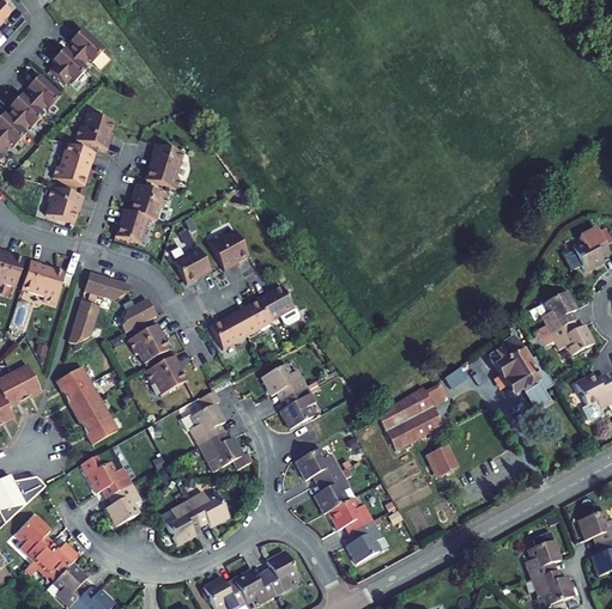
[(71,44),(65,50),(80,65),(86,59),(90,62),(102,49),(80,29),(68,42),(71,44)]
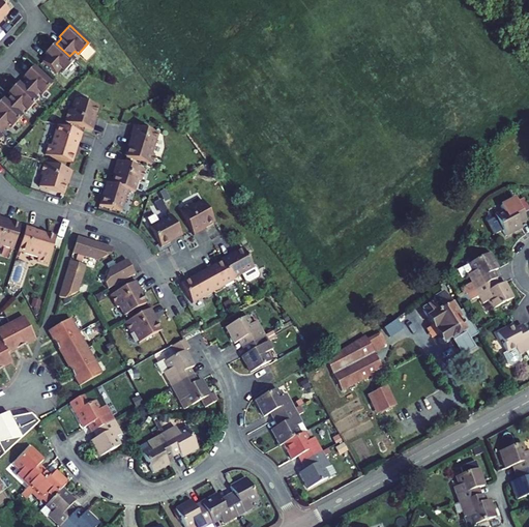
[(56,44),(54,41),(43,53),(46,55),(40,60),(54,72),(59,67),(62,70),(72,59),(69,56),(56,44)]
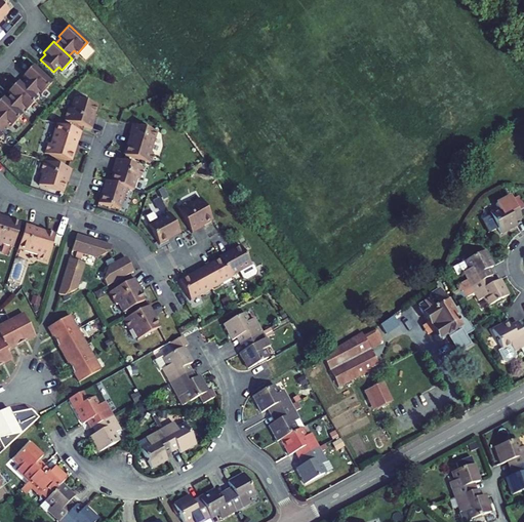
[(24,78),(18,83),(32,95),(37,90),(40,93),(50,82),(32,64),(22,75),(24,78)]
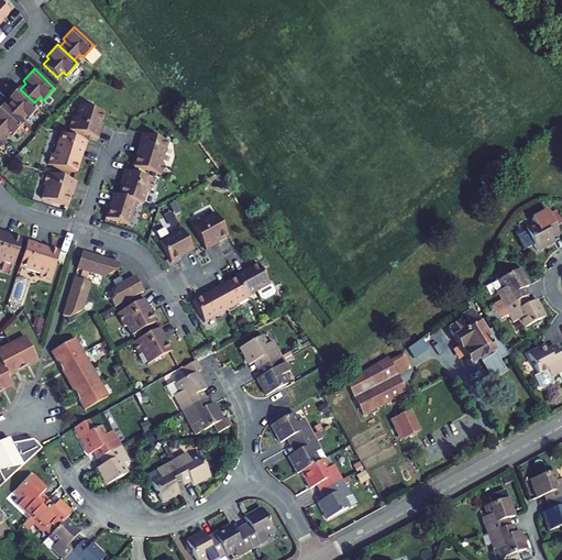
[(10,100),(4,106),(19,119),(23,113),(26,117),(37,106),(34,102),(20,89),(18,86),(7,98),(10,100)]
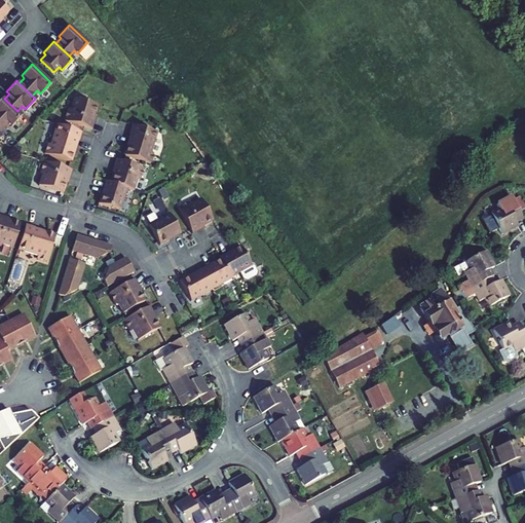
[(0,125),(2,127),(7,122),(10,125),(21,114),(17,111),(4,99),(1,97),(0,98),(0,125)]
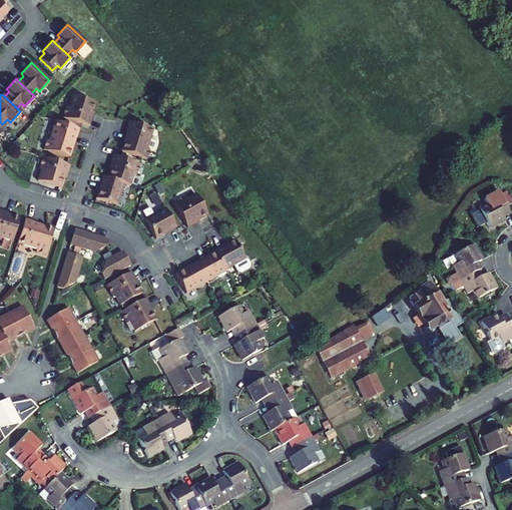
[(91,112),(95,102),(71,95),(67,106),(65,105),(61,117),(87,124),(91,112)]
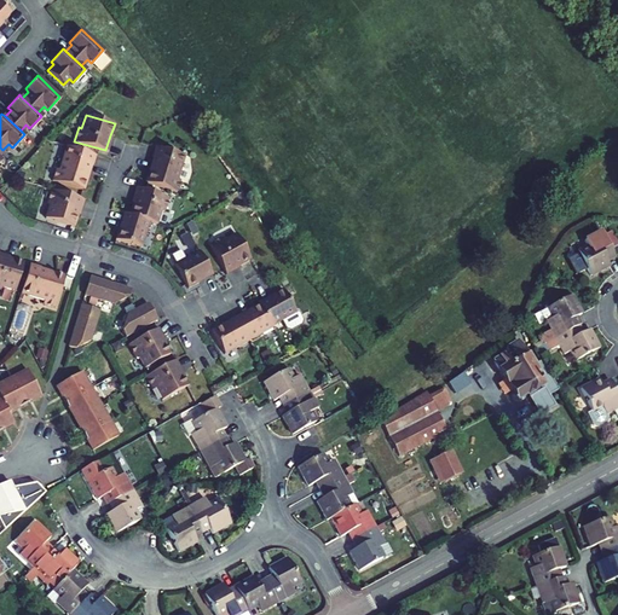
[(55,167),(51,179),(81,189),(87,169),(88,164),(92,166),(94,154),(65,145),(58,168),(55,167)]
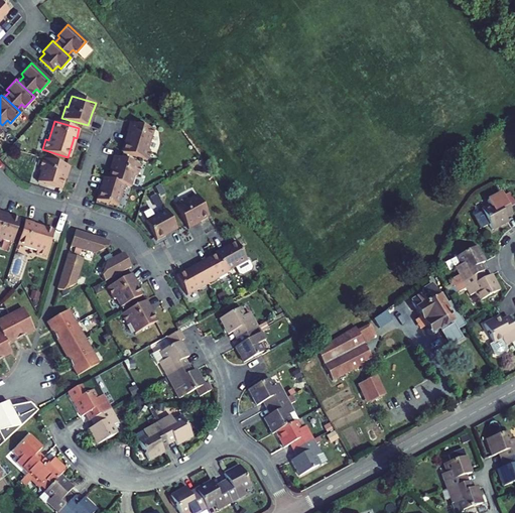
[(153,129),(128,121),(126,131),(128,131),(121,151),(146,159),(149,149),(147,149),(153,129)]
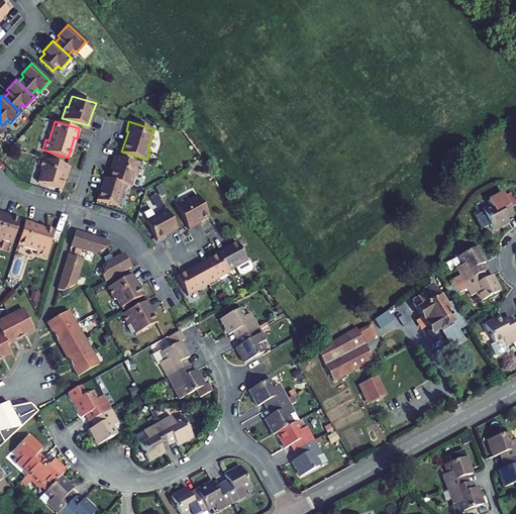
[(126,131),(119,151),(121,151),(128,131),(126,131)]
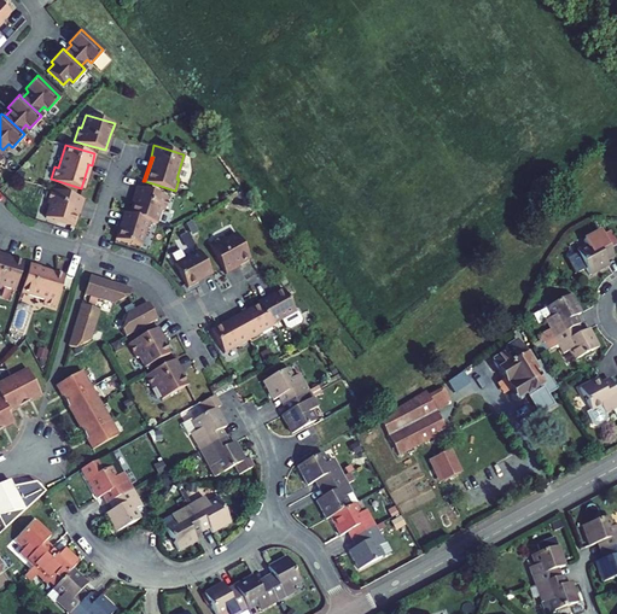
[(87,169),(81,188),(83,189),(92,165),(88,164),(87,169)]
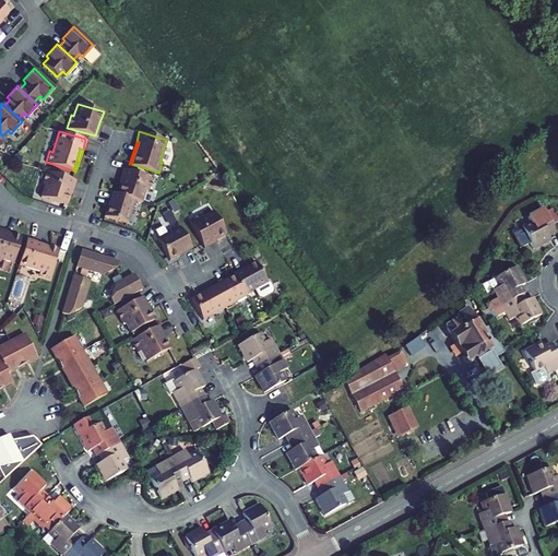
[(134,199),(140,201),(144,189),(146,189),(150,177),(122,168),(118,181),(117,181),(114,192),(134,199)]
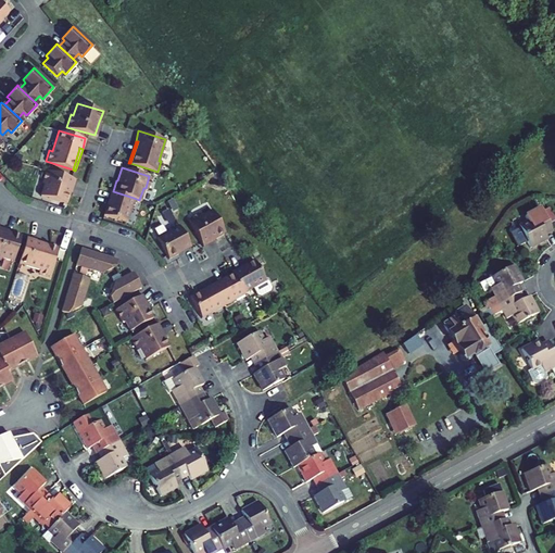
[(73,178),(45,170),(41,181),(43,183),(39,195),(65,203),(68,191),(73,178)]
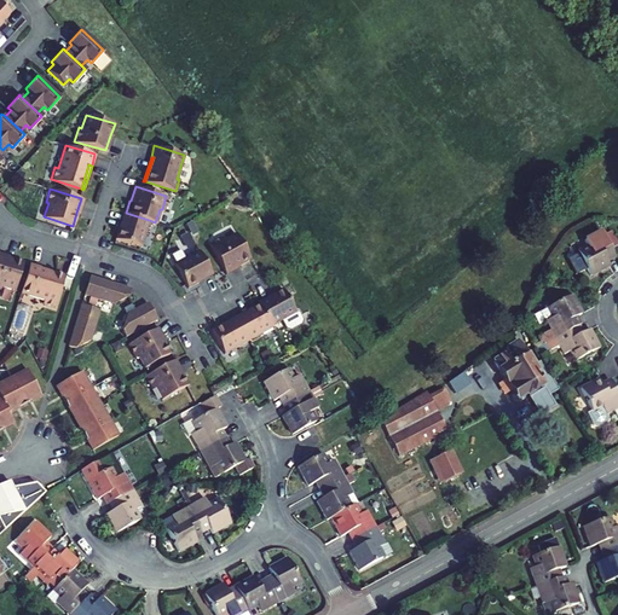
[(126,213),(125,213),(120,227),(117,227),(114,239),(139,247),(143,235),(144,236),(149,220),(126,213)]
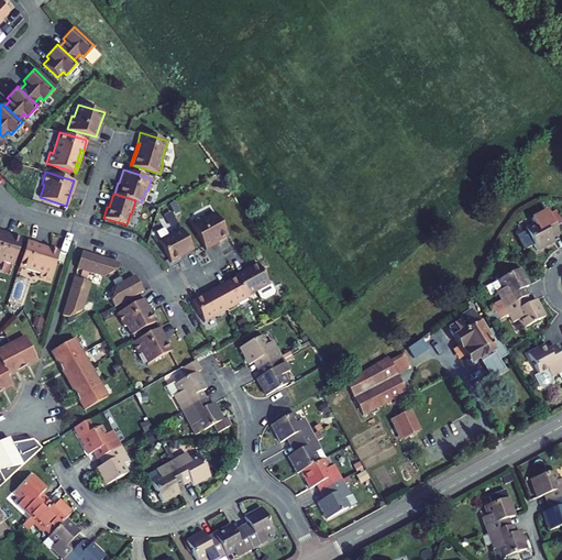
[(538,249),(555,239),(553,235),(550,229),(557,226),(557,224),(550,212),(548,208),(532,217),(536,222),(527,228),(538,249)]
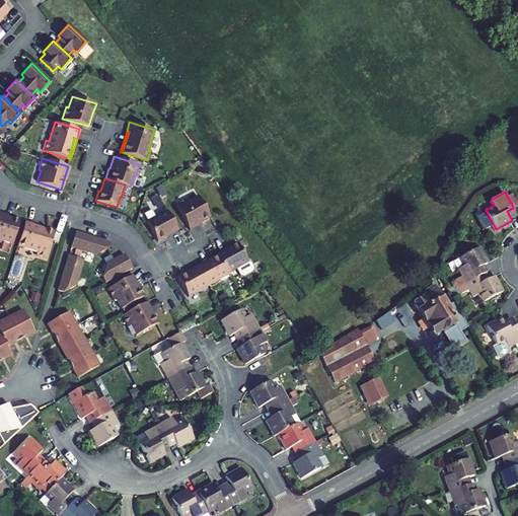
[(507,196),(513,207),(517,204),(517,200),(514,193),(507,196)]
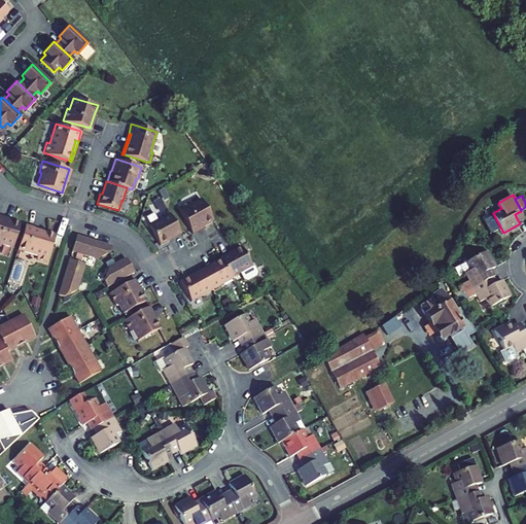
[(203,226),(212,221),(200,199),(189,204),(188,202),(177,208),(190,233),(203,225),(203,226)]
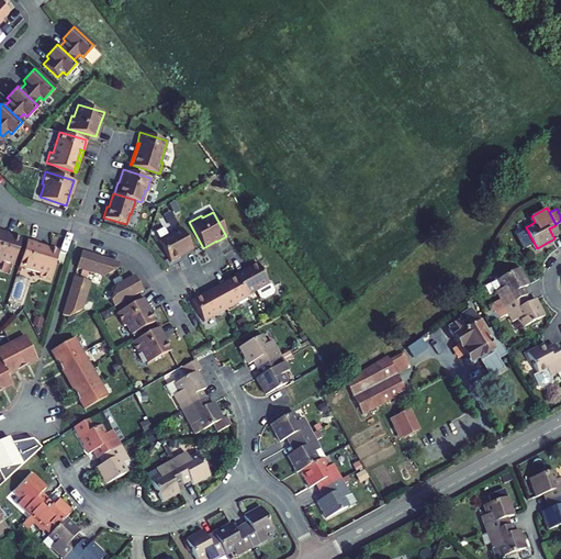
[(552,235),(559,231),(556,225),(549,228),(552,235)]
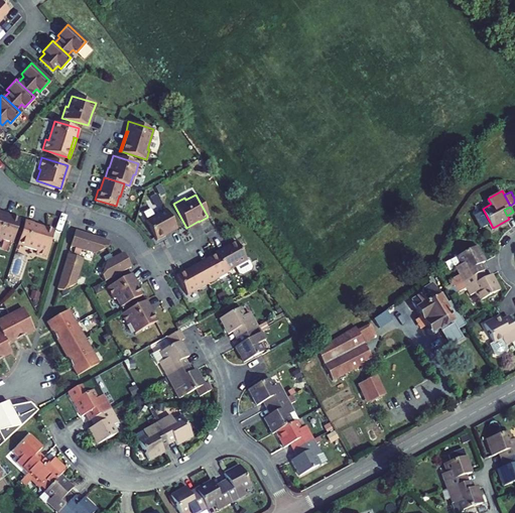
[(146,221),(156,240),(164,235),(164,234),(175,228),(165,209),(153,215),(154,216),(146,221)]
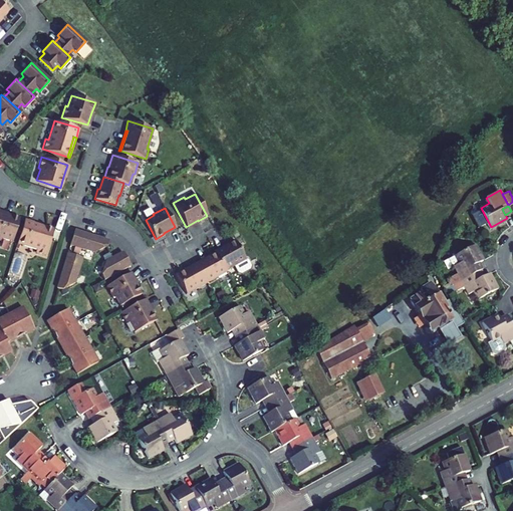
[(0,211),(0,238),(0,237),(12,241),(19,217),(9,214),(0,211)]
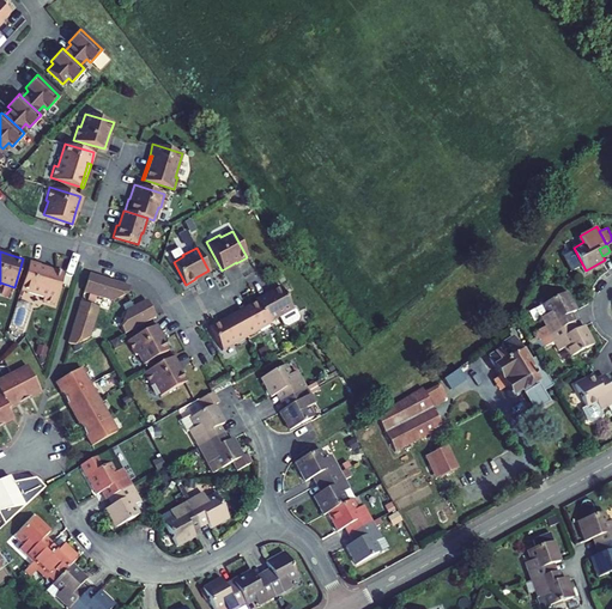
[(41,299),(53,303),(62,273),(43,268),(38,266),(40,263),(29,260),(19,290),(42,297),(41,299)]
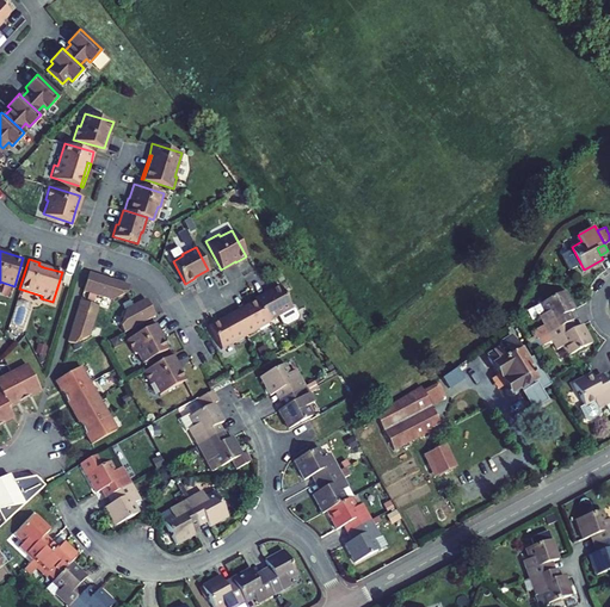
[(87,272),(82,290),(111,299),(127,291),(129,285),(87,272)]
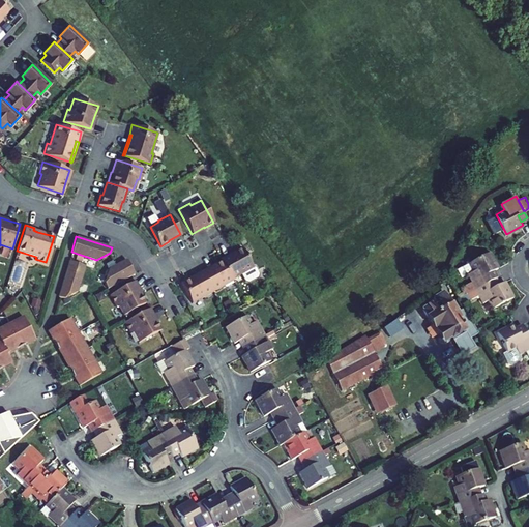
[(251,267),(240,247),(232,253),(233,254),(221,260),(232,280),(243,273),(242,271),(251,267)]
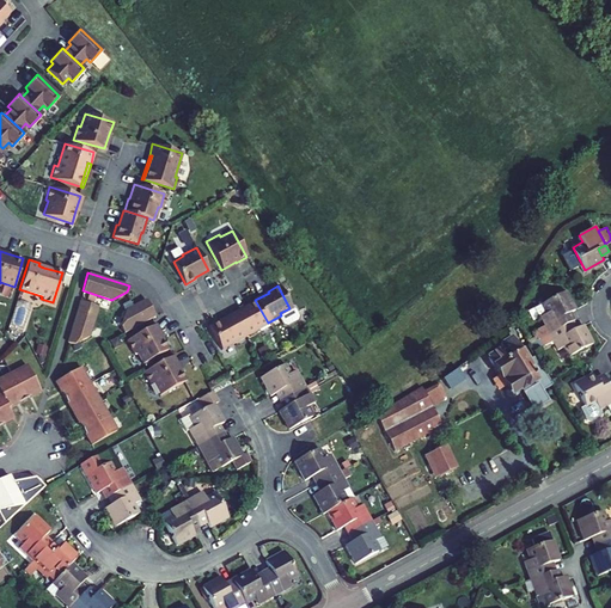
[(572,309),(576,307),(567,289),(536,306),(541,315),(542,314),(547,323),(538,327),(542,336),(543,335),(550,331),(569,321),(566,313),(572,309)]
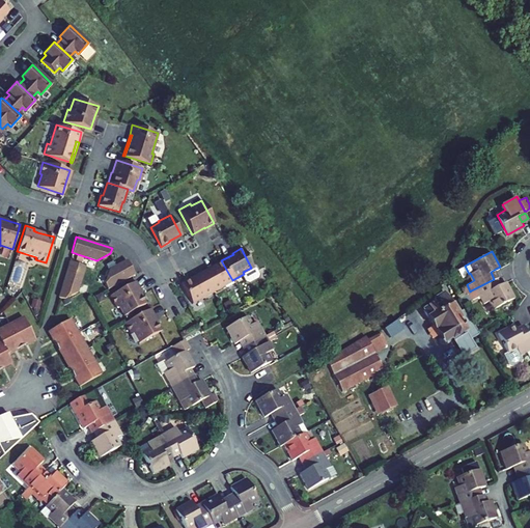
[(107,288),(134,274),(126,259),(108,269),(104,283),(107,288)]
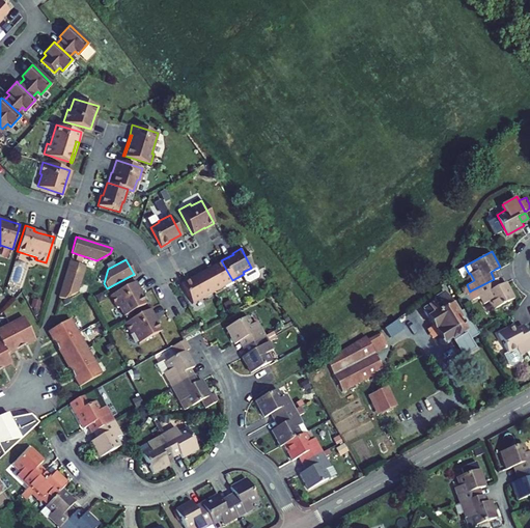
[(232,280),(221,260),(213,265),(214,267),(202,273),(213,293),(224,286),(223,284),(232,280)]
